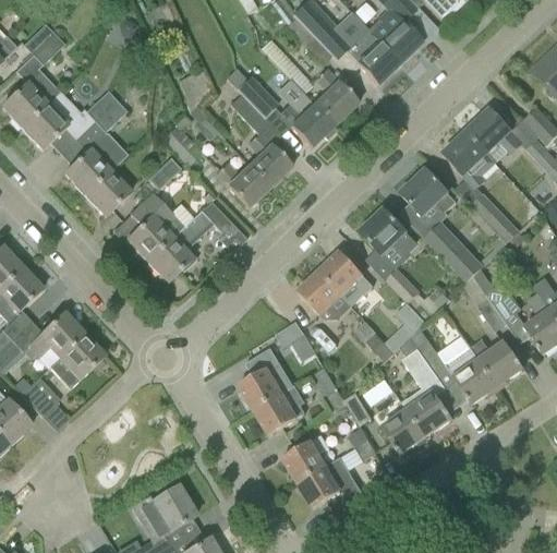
[(238,0),(246,14),(257,8),(252,0),(238,0)]
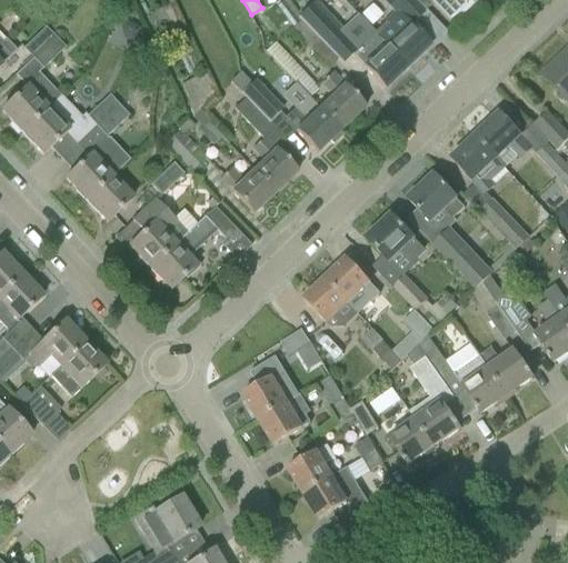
[(430,43),(415,27),(411,22),(427,8),(426,7),(419,0),(386,0),(395,10),(375,30),(387,42),(408,64),(430,43)]
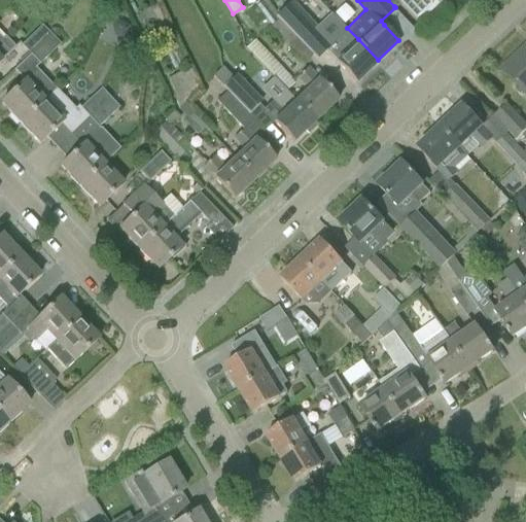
[(388,0),(394,6),(400,0),(419,20),(440,0),(388,0)]
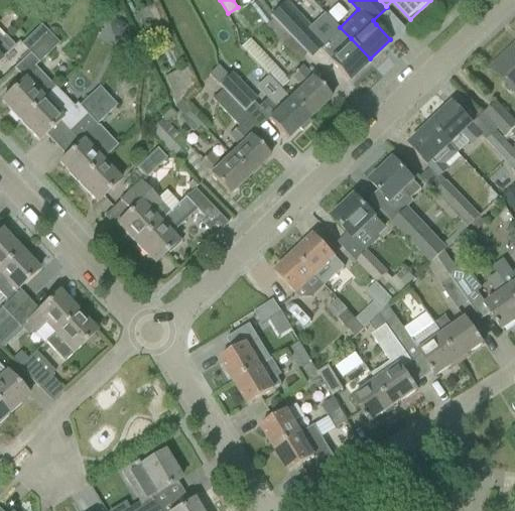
[(154,2),(140,8),(162,52),(164,51),(171,65),(180,60),(173,47),(175,46),(154,2)]
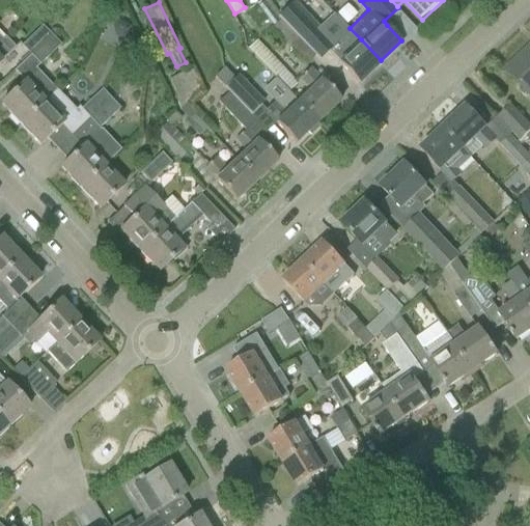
[(327,42),(293,6),(281,17),(300,36),(315,53),(327,42)]
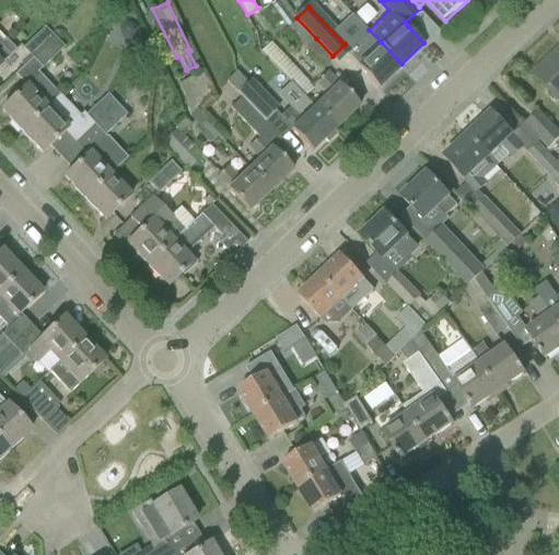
[(24,44),(34,55),(56,33),(46,23),(24,44)]
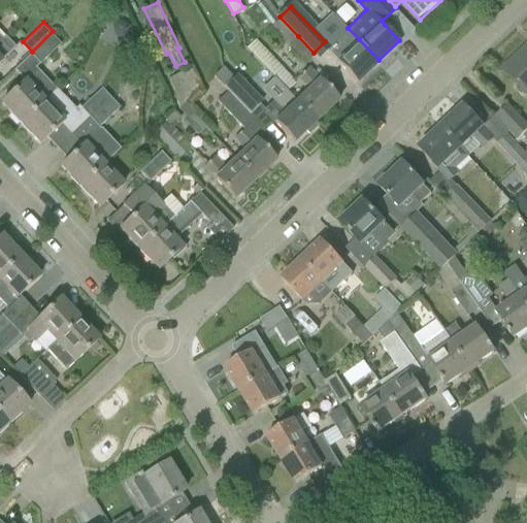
[(53,31),(32,52),(40,61),(62,40),(53,31)]
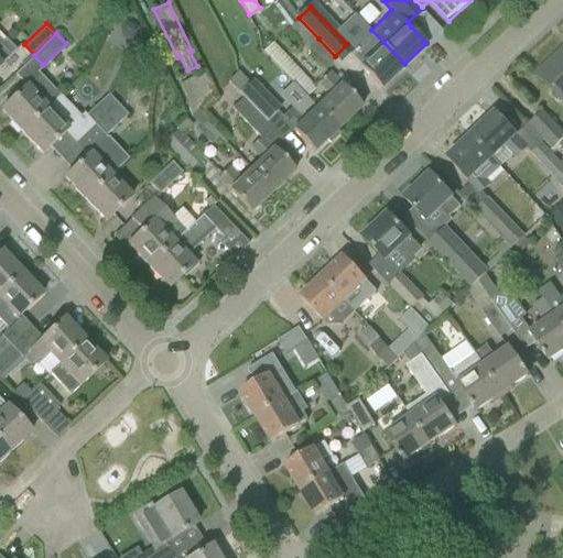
[(0,63),(18,47),(7,35),(3,39),(0,41),(0,63)]
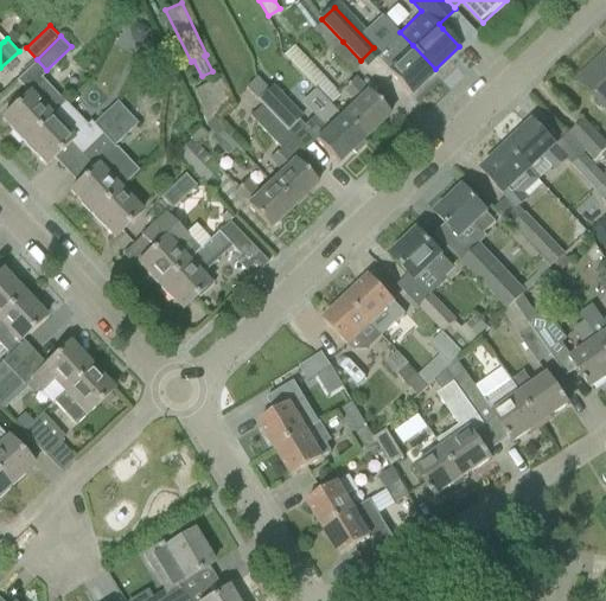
[(295,39),(284,50),(330,100),(342,89),(295,39)]
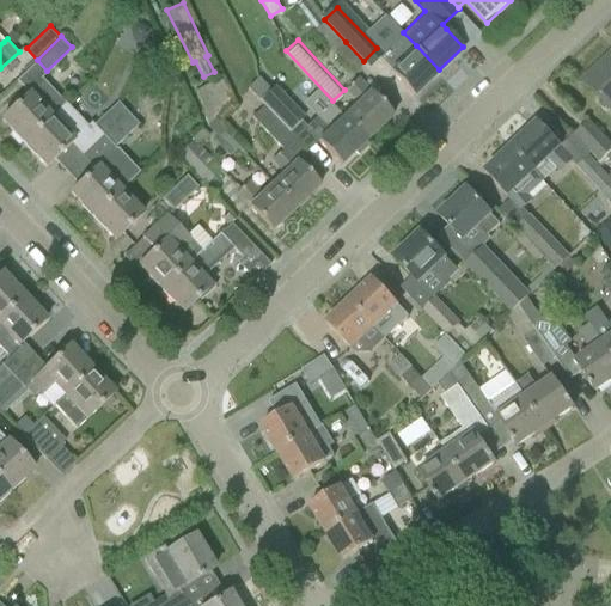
[(364,61),(346,42),(335,53),(353,71),(364,61)]
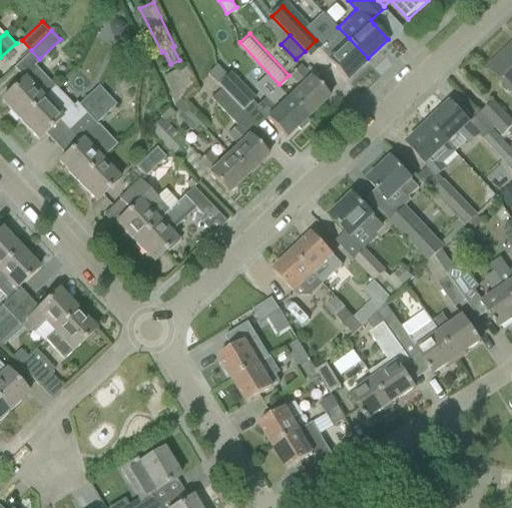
[(368,58),(349,38),(339,47),(328,36),(318,46),(329,57),(347,77),(368,58)]
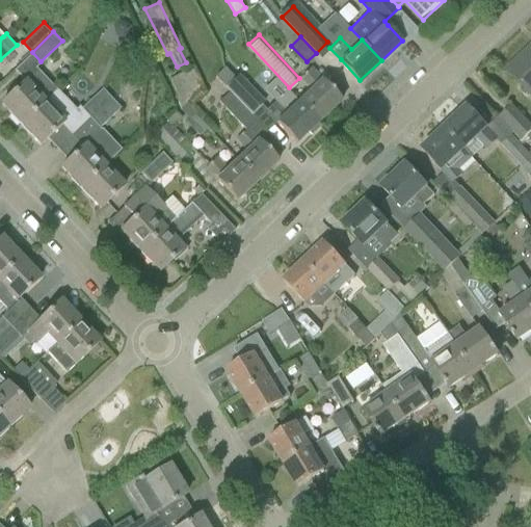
[(530,43),(507,67),(530,91),(530,43)]
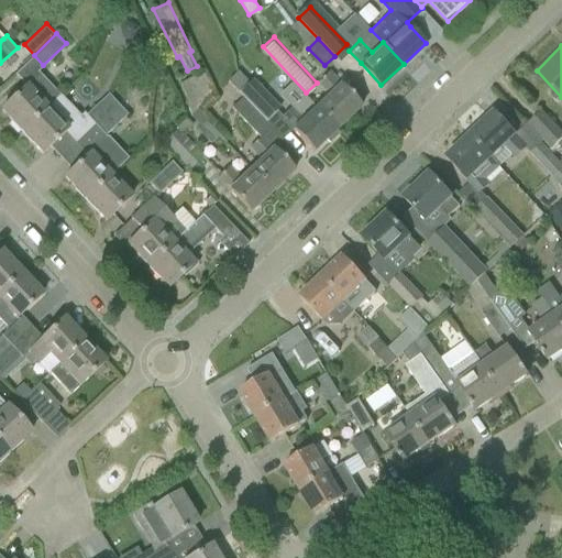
[(330,90),(317,104),(338,126),(362,104),(329,68),(318,78),(330,90)]
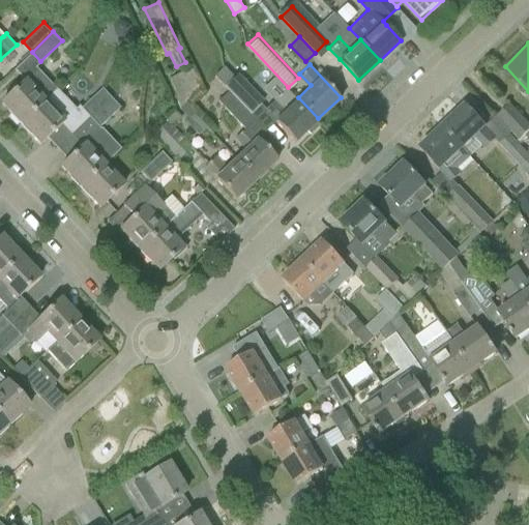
[(2,100),(21,121),(46,98),(45,97),(55,88),(56,87),(37,67),(25,79),(2,100)]
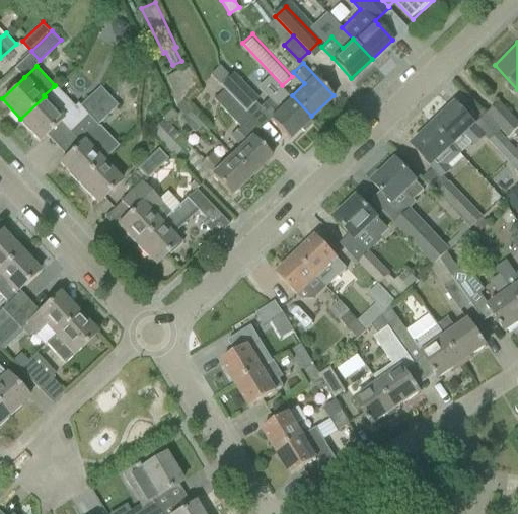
[(257,97),(232,71),(221,82),(225,86),(246,108),(257,97)]
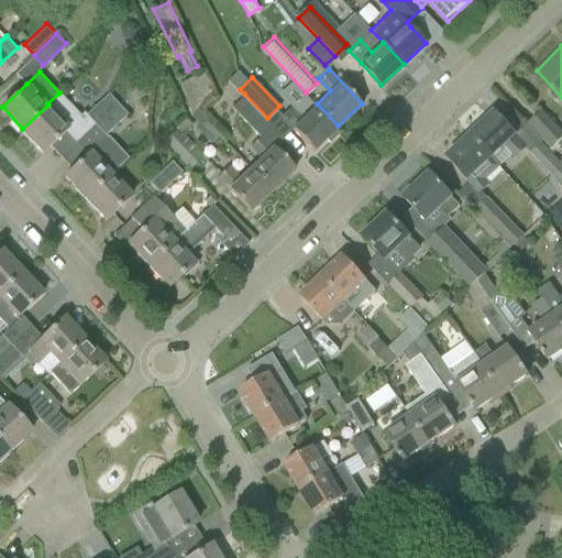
[(66,129),(77,141),(119,101),(110,91),(88,111),(85,108),(81,111),(86,115),(81,119),(58,94),(47,104),(48,105),(22,129),(43,151),(66,129)]
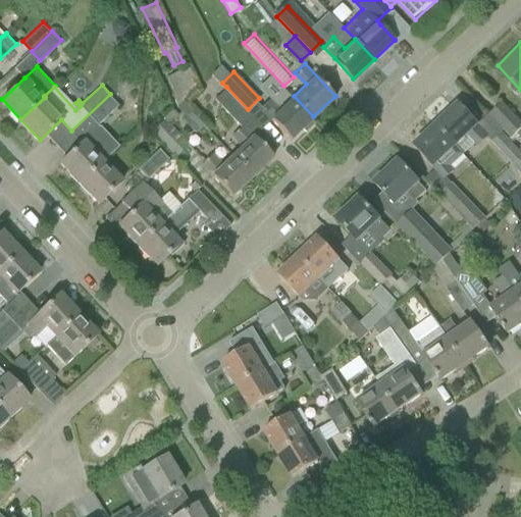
[(248,109),(226,87),(215,97),(237,119),(248,109)]
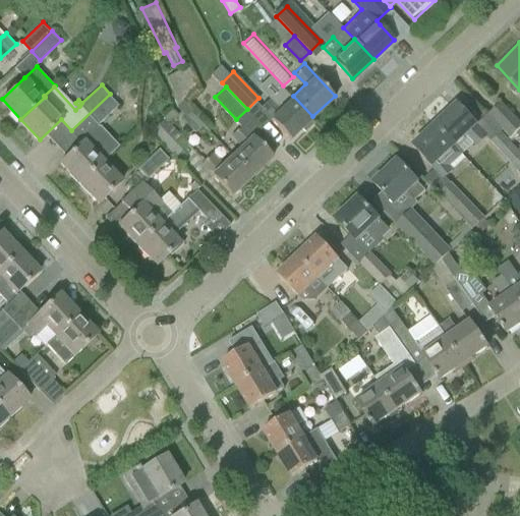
[(79,181),(103,159),(119,144),(100,124),(99,124),(98,122),(119,103),(110,94),(71,130),(81,141),(60,161),(79,181)]
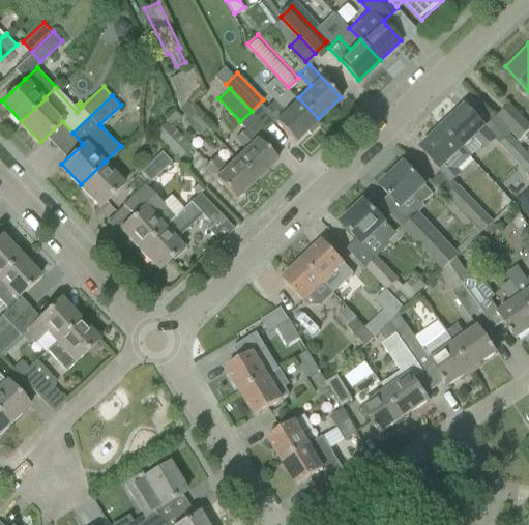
[(318,118),(298,97),(287,108),(275,96),(264,107),(295,140),(318,118)]
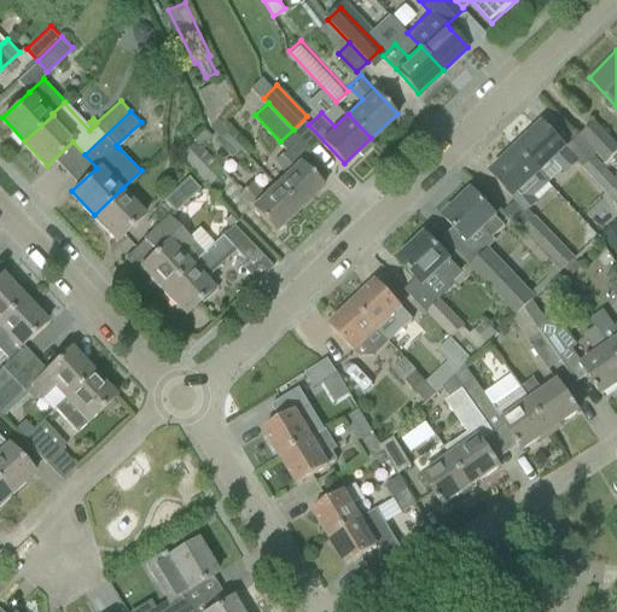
[(581,132),(606,158),(616,147),(616,141),(595,118),(581,132)]
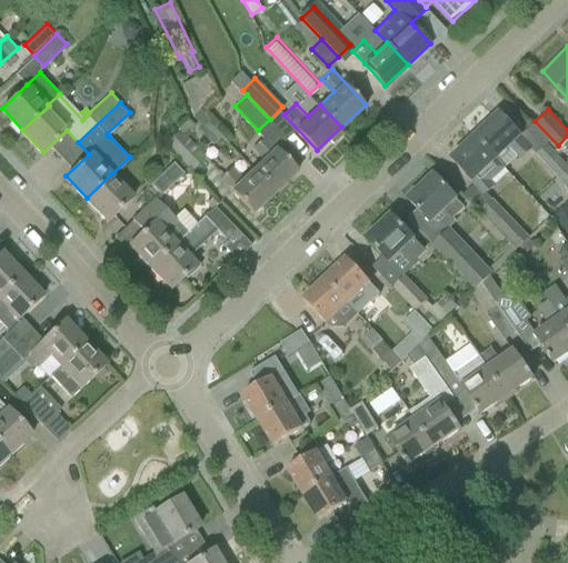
[(500,111),(476,133),(497,154),(509,143),(521,157),(532,146),(500,111)]
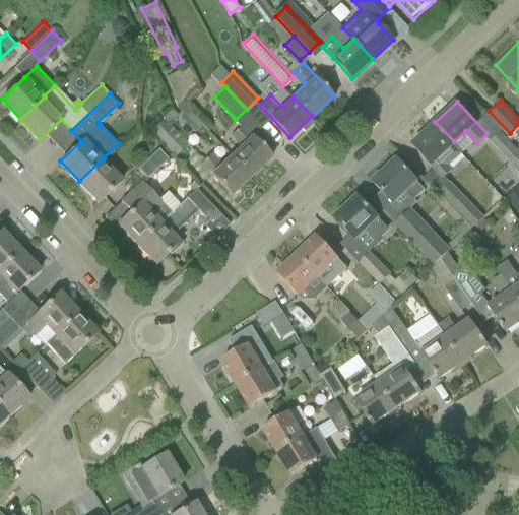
[(191,108),(183,115),(195,128),(203,121),(191,108)]
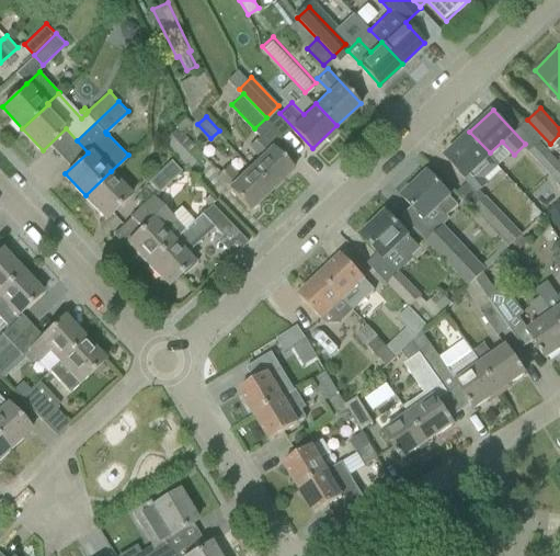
[(162,138),(190,166),(203,154),(176,125),(162,138)]
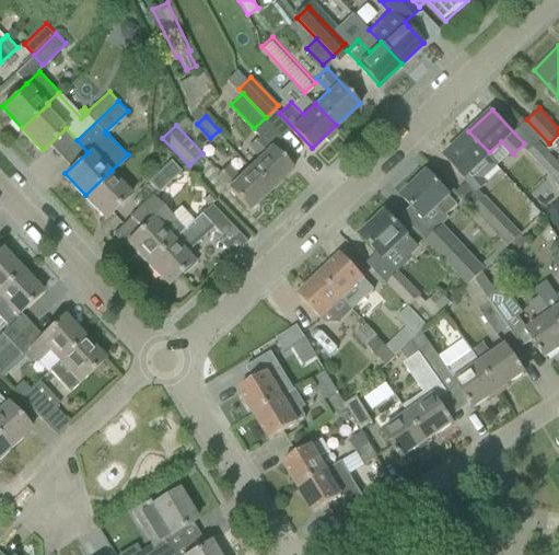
[(261,154),(249,165),(271,187),(293,166),(260,131),(249,141),(261,154)]
